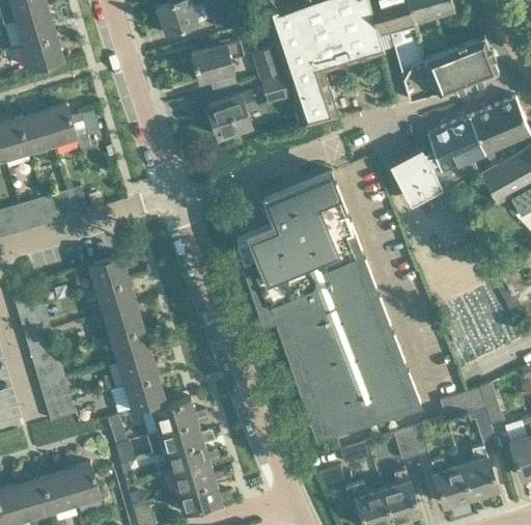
[(49,15),(45,0),(9,0),(8,1),(16,25),(49,15)]
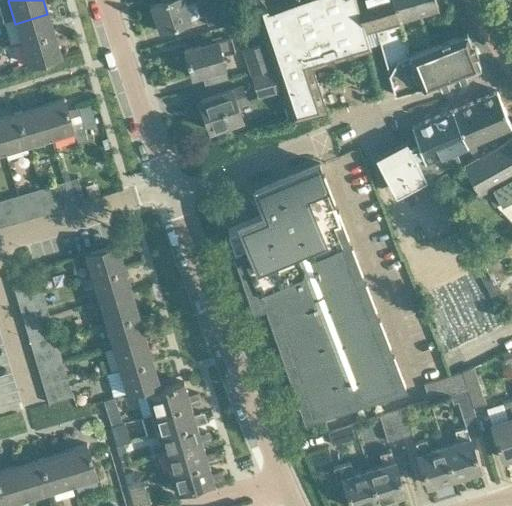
[(197,5),(195,0),(177,0),(176,0),(151,9),(160,36),(190,26),(189,25),(200,21),(194,6),(197,5)]
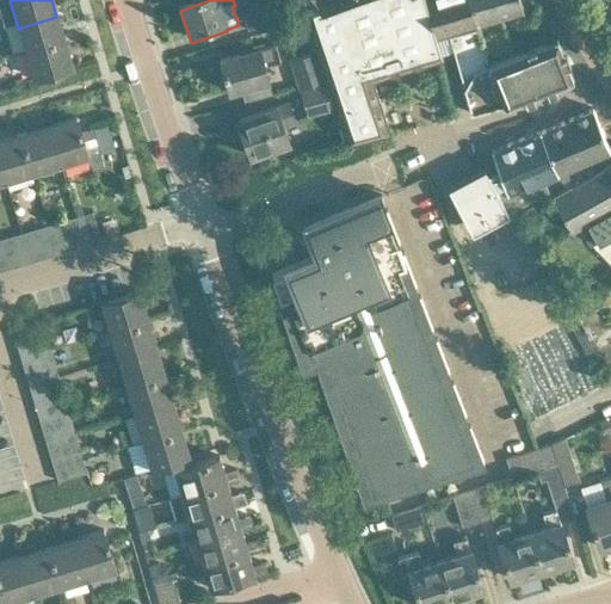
[(390,141),(372,87),(380,85),(380,82),(434,66),(434,68),(442,66),(440,61),(423,0),(349,0),(344,1),(302,18),(314,56),(326,88),(334,113),(339,129),(346,152),(390,141)]
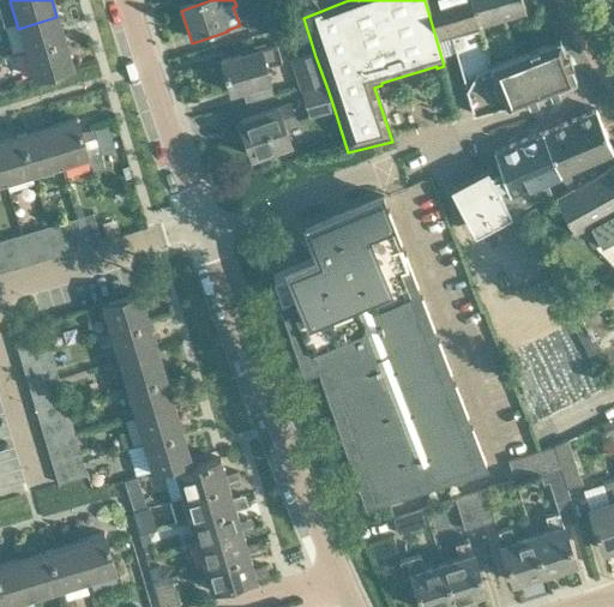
[(348,0),(304,0),(309,14),(348,0)]
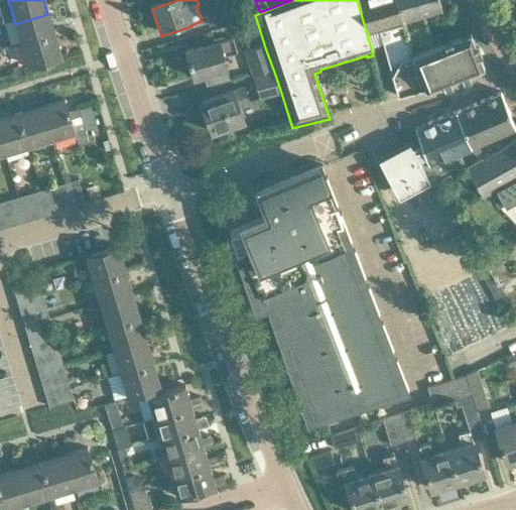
[(403,27),(394,0),(357,0),(372,51),(383,48),(379,34),(403,27)]
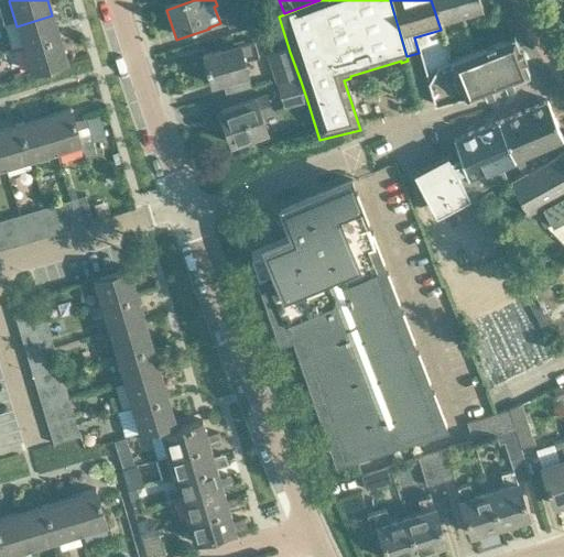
[(431,0),(441,30),(483,17),(477,0),(431,0)]
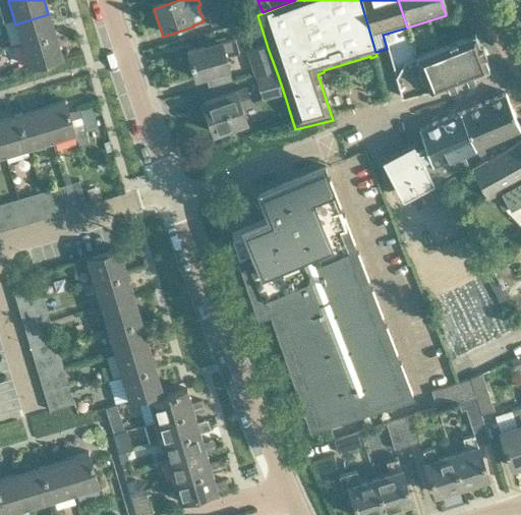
[(234,22),(230,11),(207,18),(211,31),(234,22)]
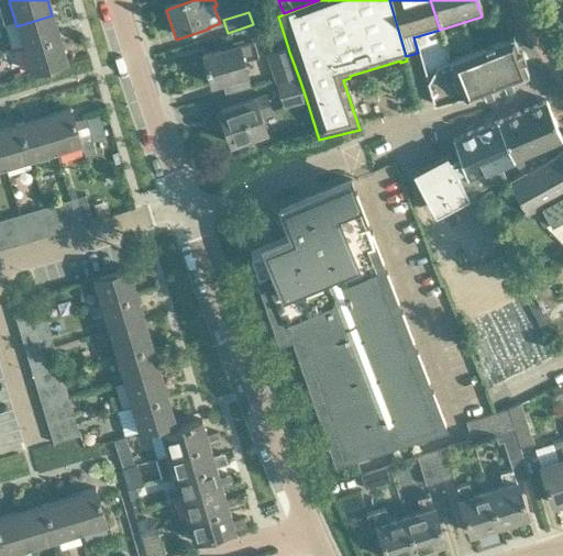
[(59,41),(52,15),(17,26),(23,52),(59,41)]
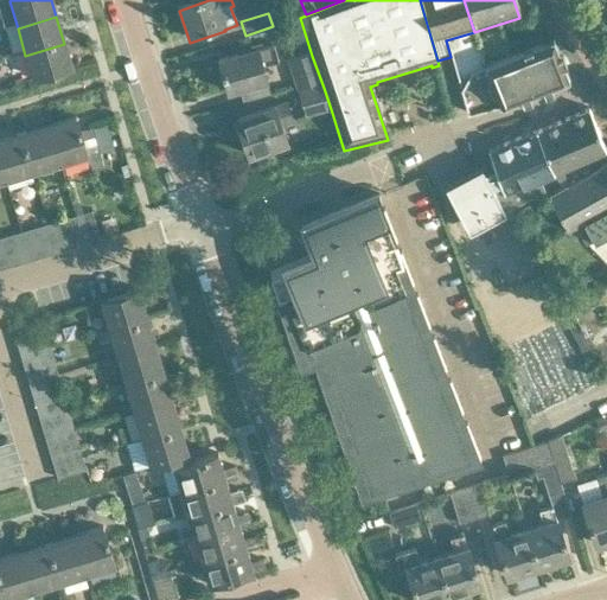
[(485,70),(478,49),(474,32),(446,40),(451,57),(452,57),(452,56),(462,63),(455,72),(457,74),(458,72),(470,81),(461,95),(467,119),(499,110),(500,112),(569,84),(553,43),(485,70)]
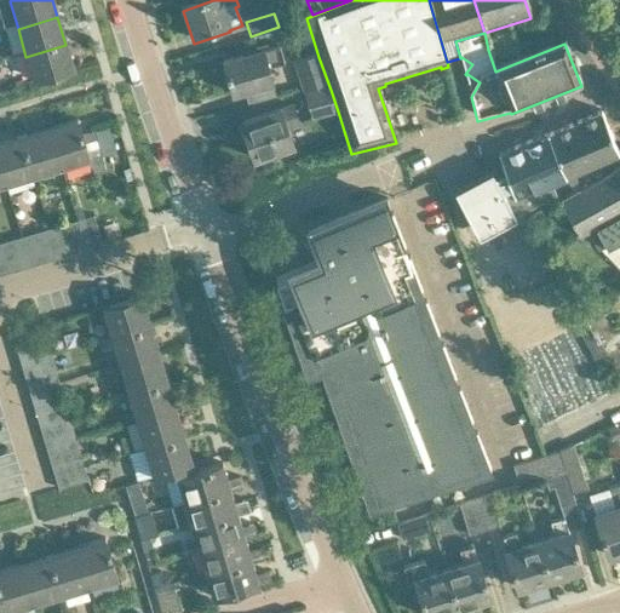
[(74,73),(65,45),(26,57),(34,85),(74,73)]
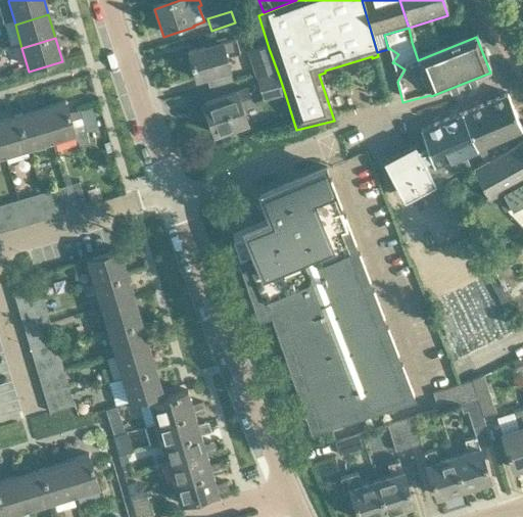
[(240,58),(236,43),(187,56),(195,84),(230,74),(227,61),(240,58)]
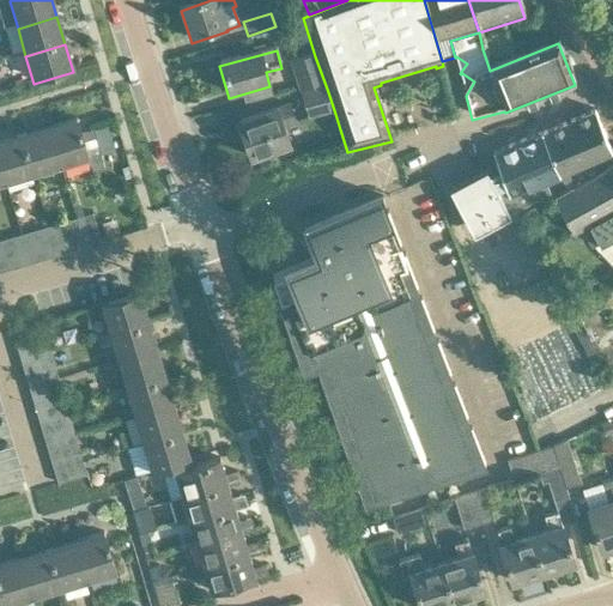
[(327,89),(315,56),(290,65),(301,96),(327,89)]
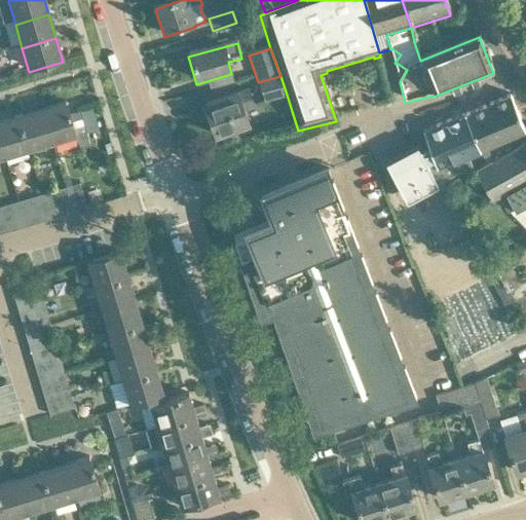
[(288,98),(280,76),(258,82),(263,104),(288,98)]
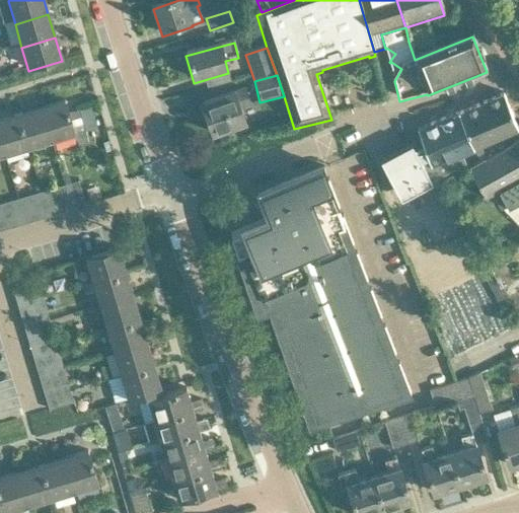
[(245,127),(240,113),(249,110),(244,93),(235,96),(202,107),(213,138),(245,127)]
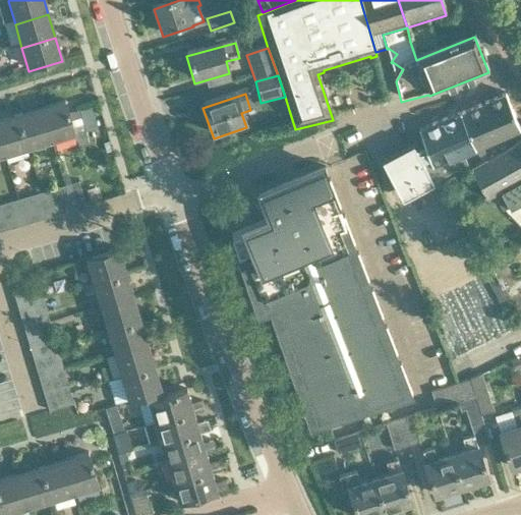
[(460,117),(469,139),(474,153),(520,134),(512,114),(505,99),(460,117)]
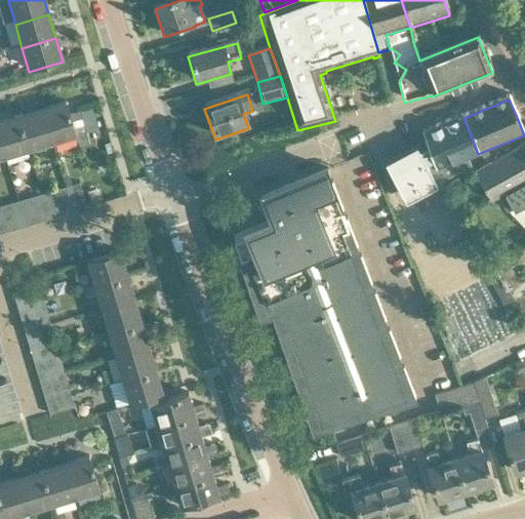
[(66,106),(42,113),(52,147),(76,140),(66,106)]
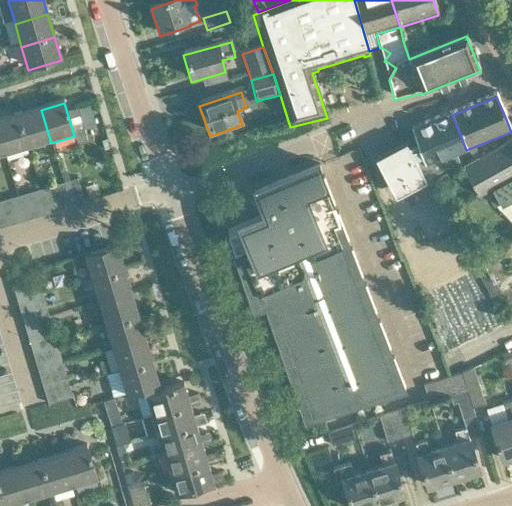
[(51,143),(41,110),(18,117),(27,150),(51,143)]
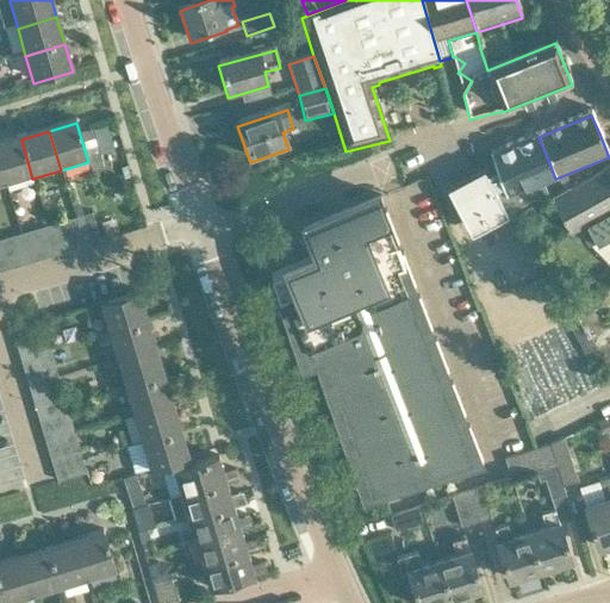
[(555,179),(549,163),(539,137),(491,159),(497,174),(487,180),(485,173),(448,192),(471,238),(508,219),(548,196),(543,184),(555,179)]
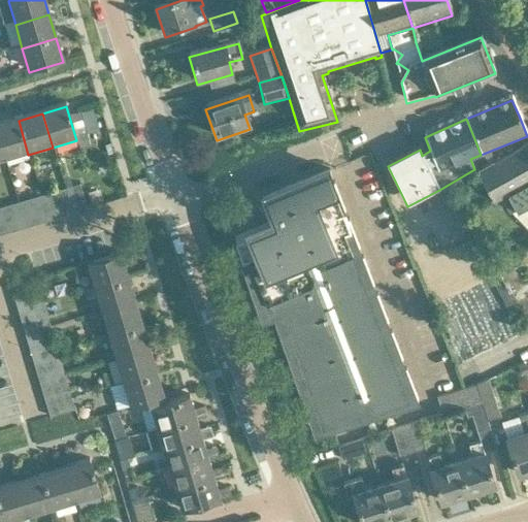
[(28,155),(19,121),(0,126),(0,145),(5,162),(28,155)]
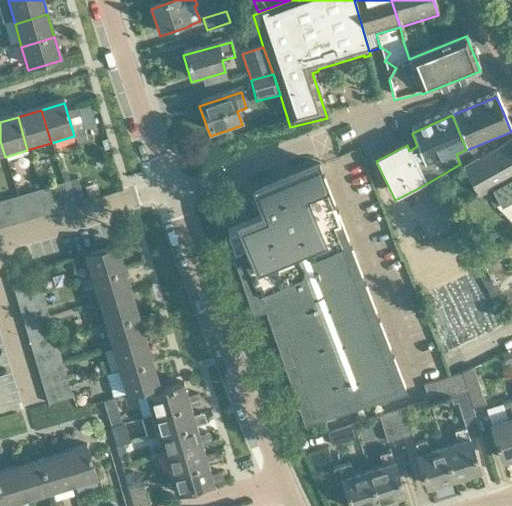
[(511,140),(501,151),(501,152),(478,163),(477,162),(463,168),(480,199),(511,178),(511,140)]
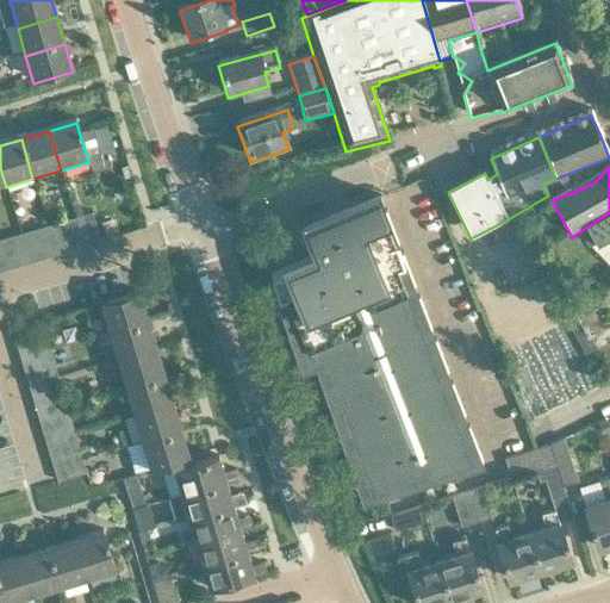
[(292,323),(286,324),(294,347),(300,346),(309,370),(317,367),(324,387),(330,385),(338,408),(331,410),(340,433),(346,430),(354,453),(347,455),(355,478),(361,476),(369,499),(412,488),(406,471),(425,464),(431,480),(483,465),(470,431),(467,431),(462,420),(465,418),(453,387),(450,389),(446,377),(448,375),(436,344),(434,346),(429,334),(431,333),(419,302),(417,303),(412,291),(415,290),(403,259),(400,260),(396,248),(398,247),(386,216),(384,217),(379,204),(381,204),(381,201),(303,235),(303,236),(305,235),(316,260),(271,280),(279,303),(284,300),(292,323)]
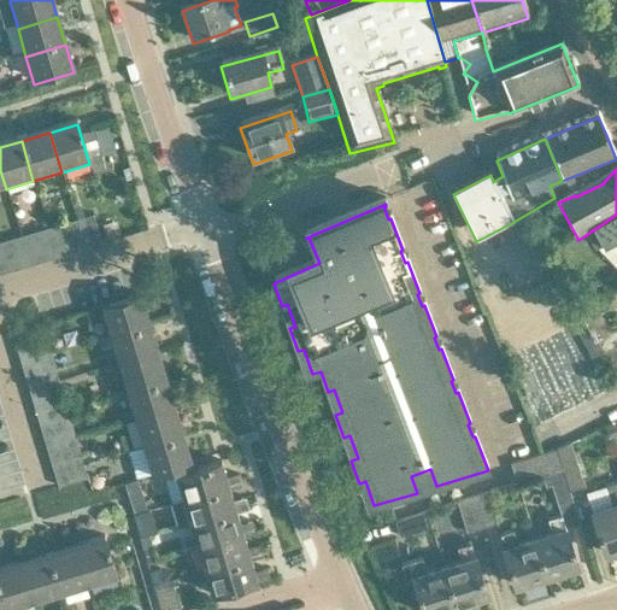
[(616,220),(593,234),(603,252),(616,245),(616,220)]
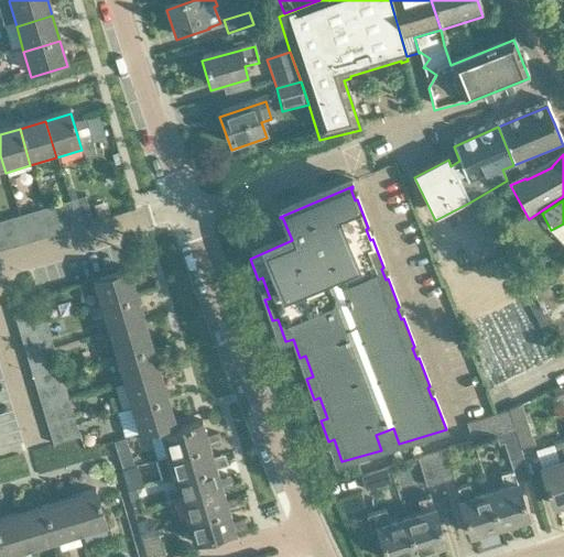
[(85,201),(76,204),(85,231),(93,228),(85,201)]
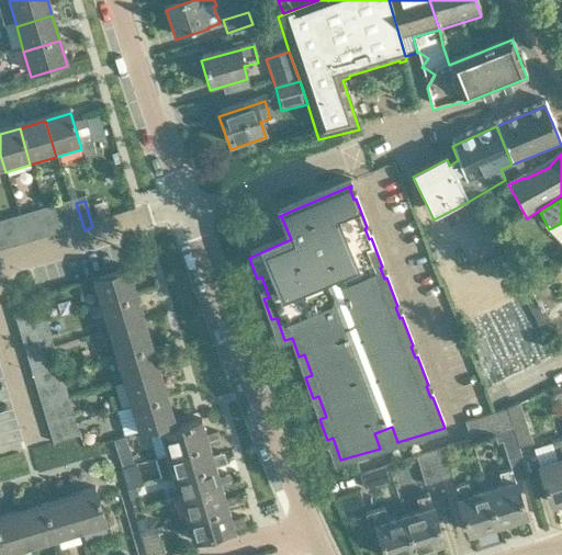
[(76,203),(68,206),(71,219),(76,218),(80,231),(85,230),(76,203)]
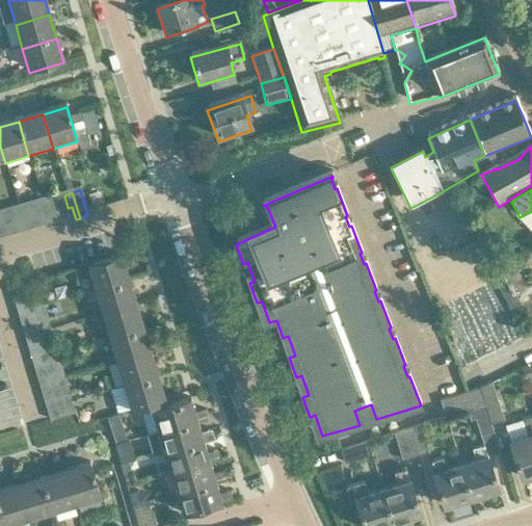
[(64,195),(60,196),(49,200),(56,225),(76,219),(72,207),(68,208),(64,195)]
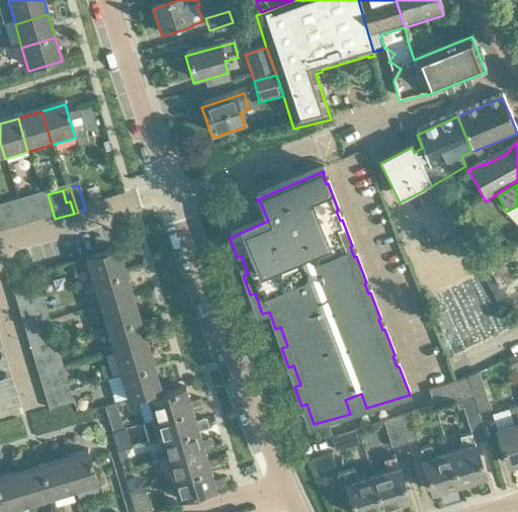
[(55,219),(48,194),(35,198),(42,223),(55,219)]
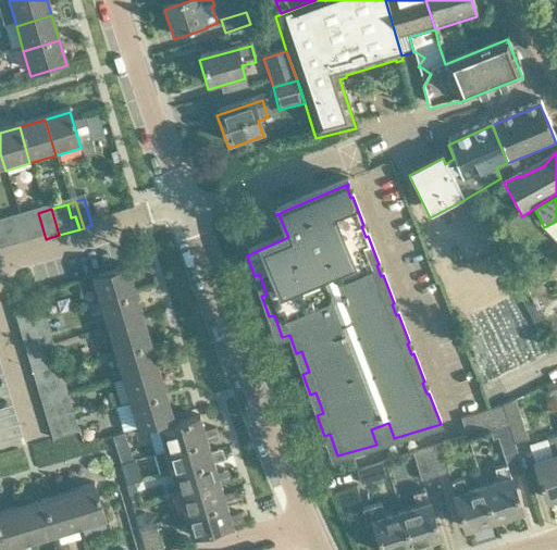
[(38,213),(25,216),(17,219),(21,233),(26,230),(29,244),(46,239),(38,213)]
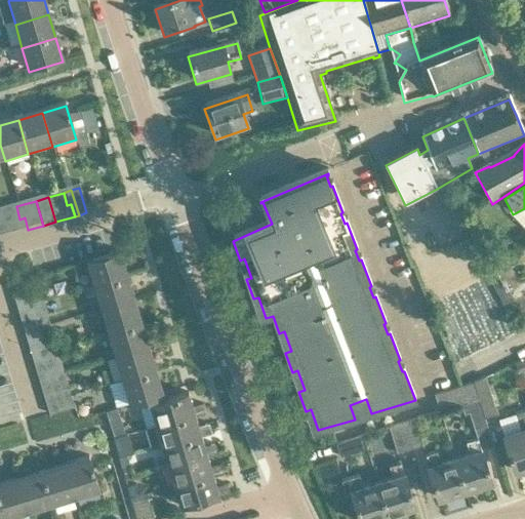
[(19,220),(16,206),(1,211),(8,236),(28,230),(25,217),(19,220)]
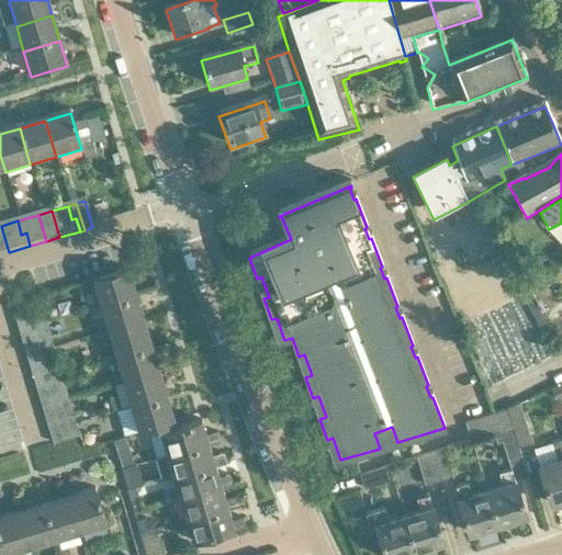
[(128,273),(93,284),(101,310),(137,299),(128,273)]
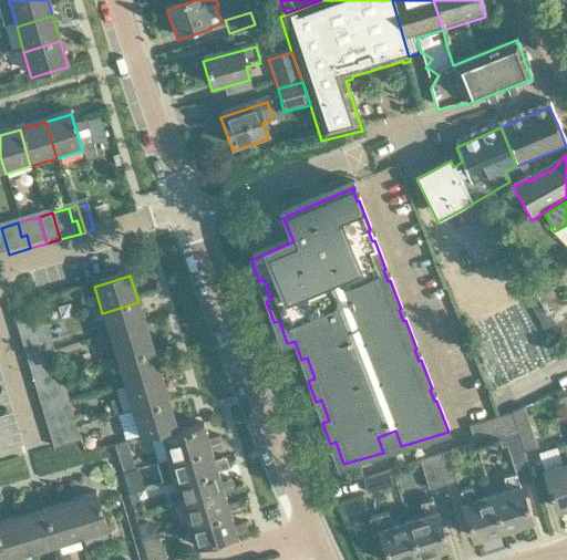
[(146,328),(138,302),(102,313),(110,339),(146,328)]
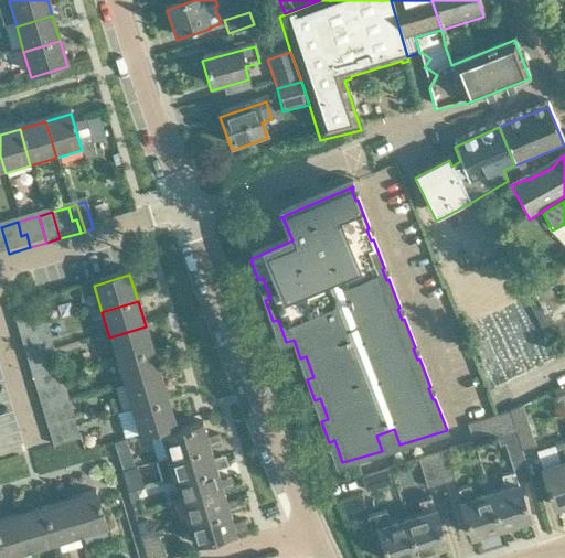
[(44,322),(38,303),(11,311),(18,330),(44,322)]
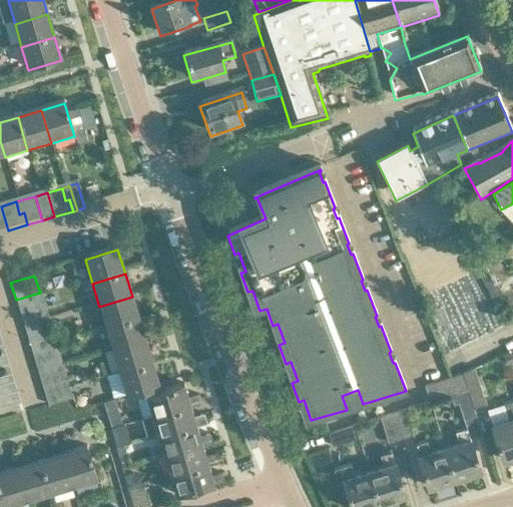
[(43,305),(40,293),(16,300),(19,312),(43,305)]
